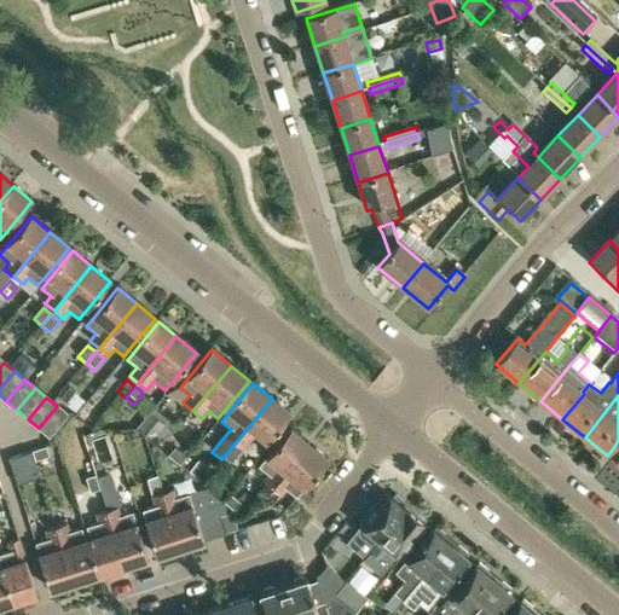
[(267,442),(275,433),(290,415),(272,399),(221,459),(217,466),(224,473),(241,452),(242,453),(258,435),(267,442)]
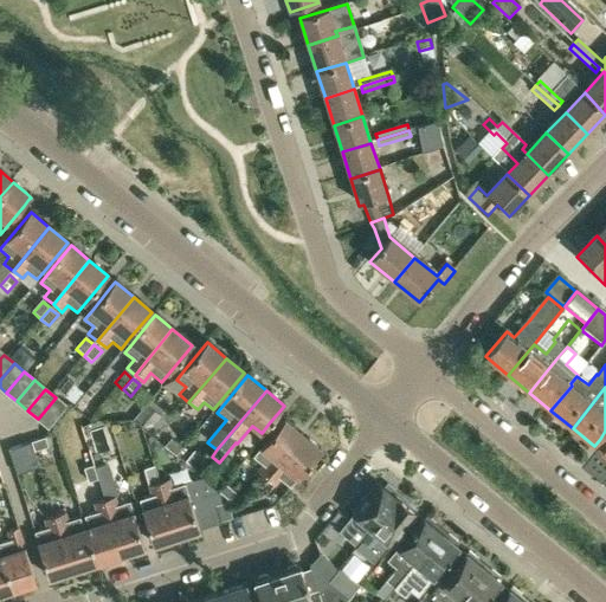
[(65,406),(56,397),(38,419),(49,427),(65,406)]
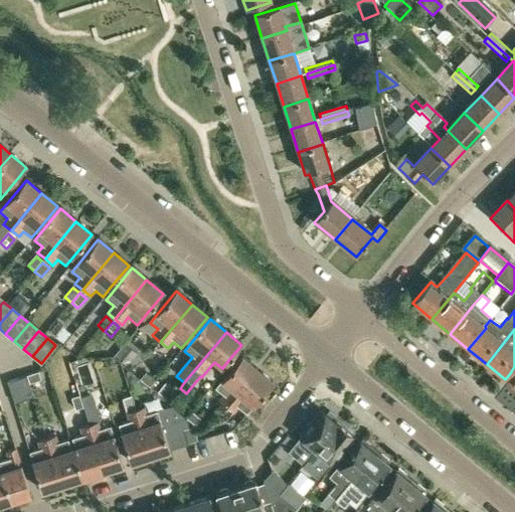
[(123,346),(114,357),(135,373),(144,361),(146,358),(139,352),(128,344),(125,347),(123,346)]
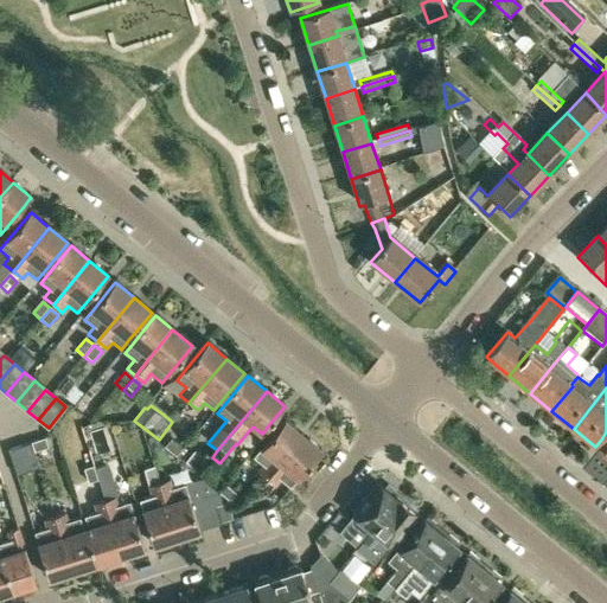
[(256,475),(266,482),(304,436),(285,422),(261,450),(254,460),(263,467),(256,475)]
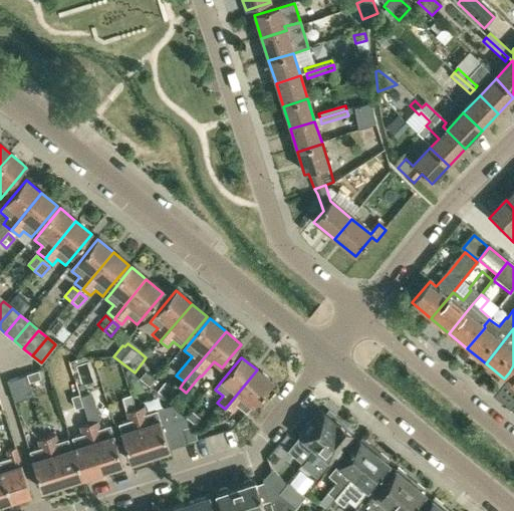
[(239,409),(246,415),(272,382),(257,369),(225,409),(233,416),(239,409)]
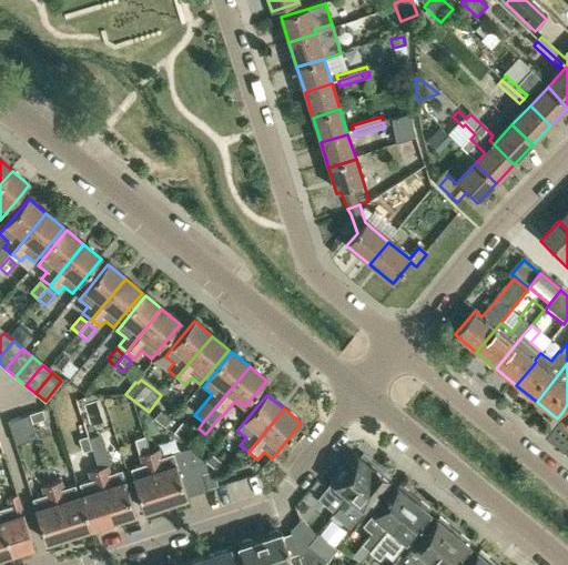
[(42,412),(29,416),(32,425),(46,421),(42,412)]
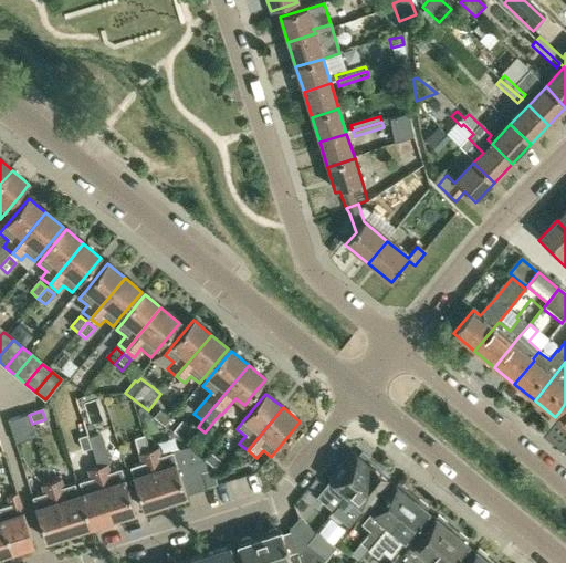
[(171,419),(160,410),(155,418),(165,427),(171,419)]
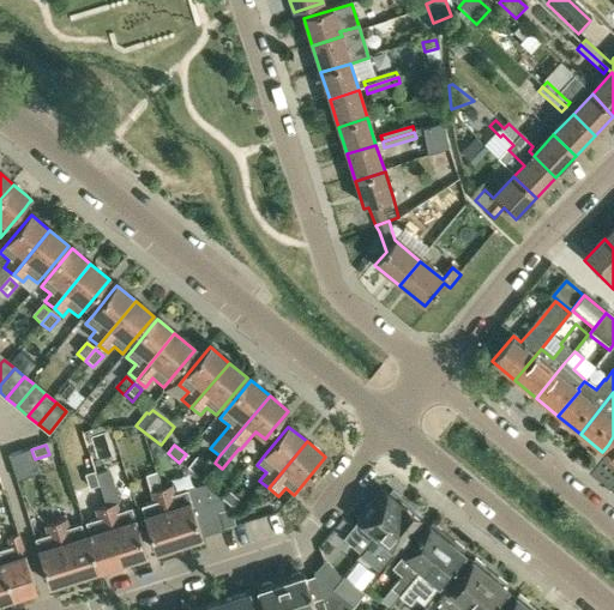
[(16,483),(40,475),(35,459),(31,450),(8,458),(16,483)]
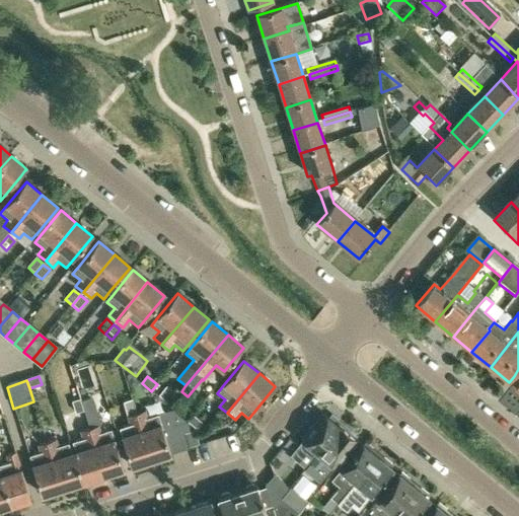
[(175,395),(166,388),(159,396),(168,404),(175,395)]
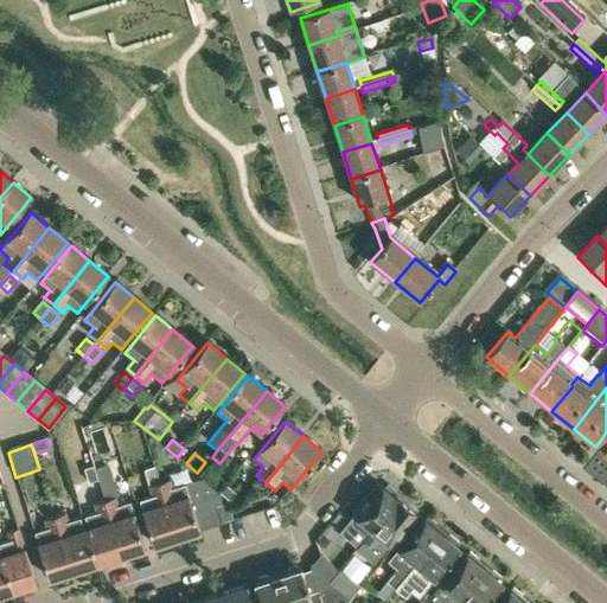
[(100,488),(104,502),(122,558),(145,551),(134,515),(131,504),(117,508),(115,499),(117,499),(108,467),(94,470),(100,488)]
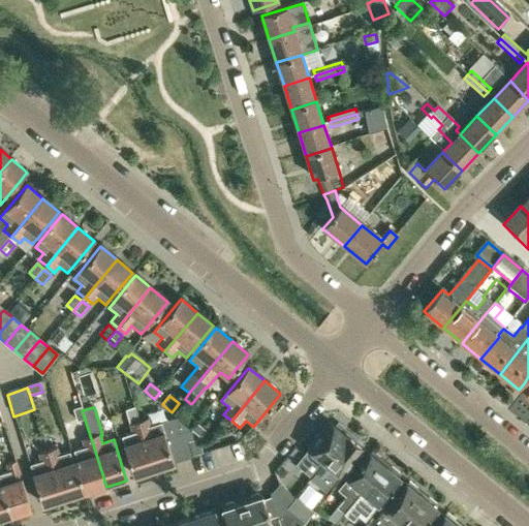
[(73,411),(76,423),(85,421),(81,408),(73,411)]
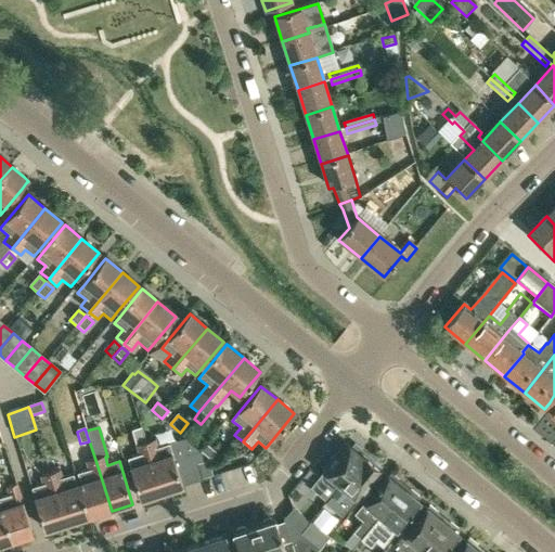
[(147,428),(141,431),(160,495),(201,483),(201,480),(193,458),(175,463),(172,457),(169,445),(157,449),(155,441),(152,443),(147,428)]
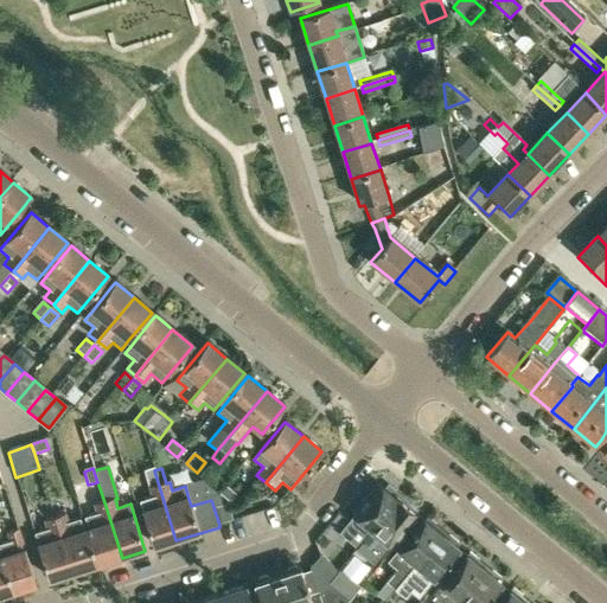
[(140,502),(142,513),(153,547),(176,540),(154,470),(154,469),(144,473),(148,488),(152,499),(140,502)]
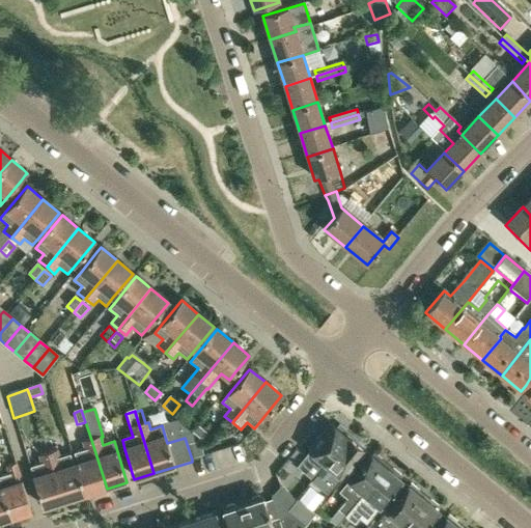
[(197,425),(191,433),(202,442),(208,435),(197,425)]
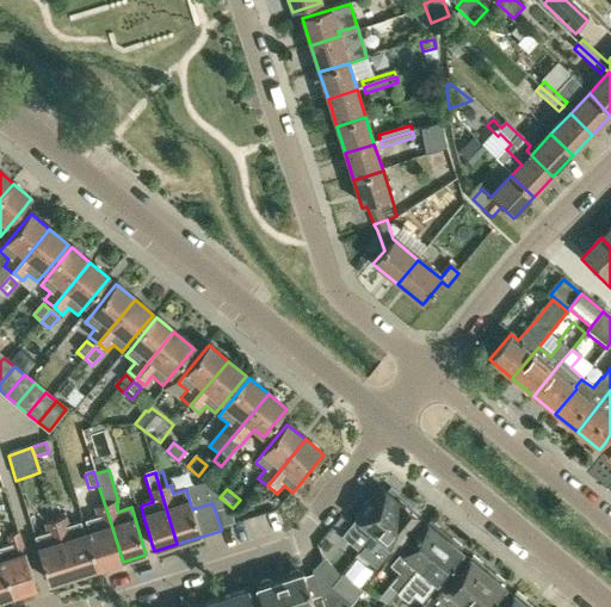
[(343,538),(360,552),(403,501),(390,490),(388,494),(382,489),(343,538)]
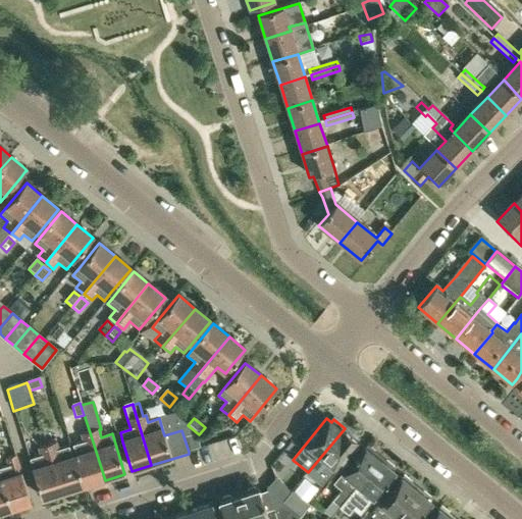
[(189,428),(181,430),(189,452),(200,449),(196,434),(191,435),(189,428)]
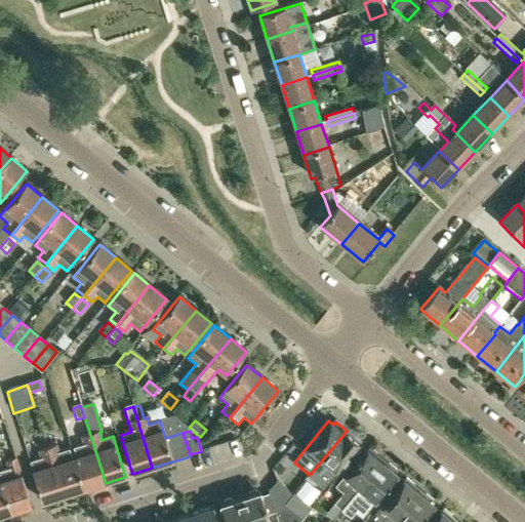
[(356,438),(347,431),(310,475),(325,488),(354,452),(359,446),(354,441),(356,438)]
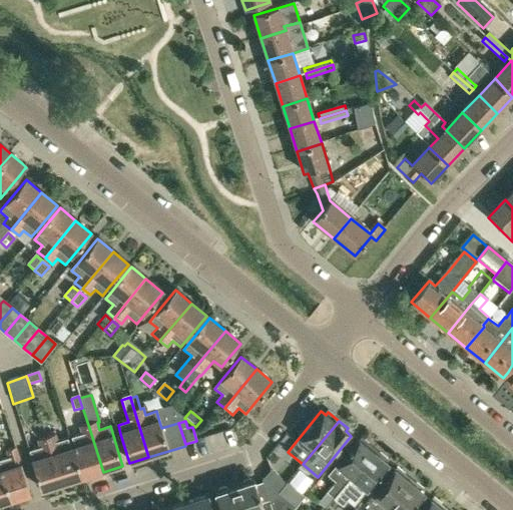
[(79,428),(81,435),(72,438),(85,477),(103,472),(88,425),(79,428)]
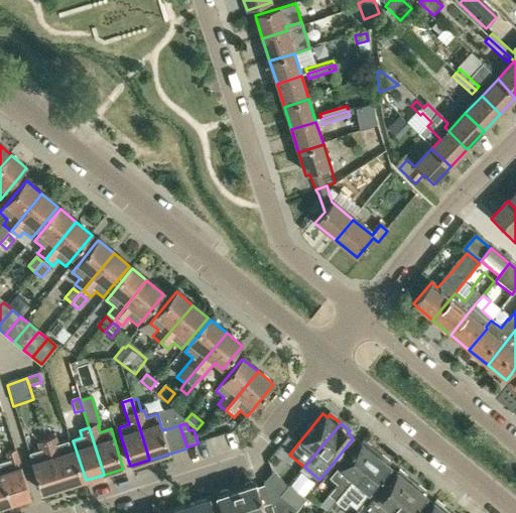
[(61,488),(82,482),(72,452),(69,442),(57,446),(54,438),(47,441),(61,488)]
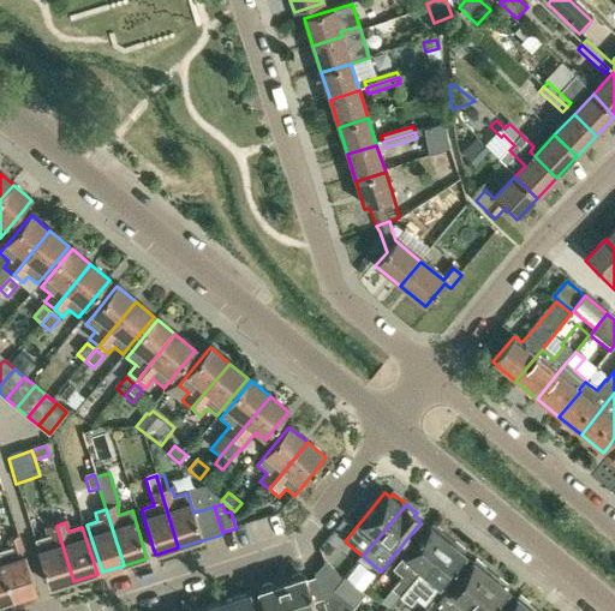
[(49,588),(73,581),(57,526),(45,529),(47,538),(35,541),(49,588)]
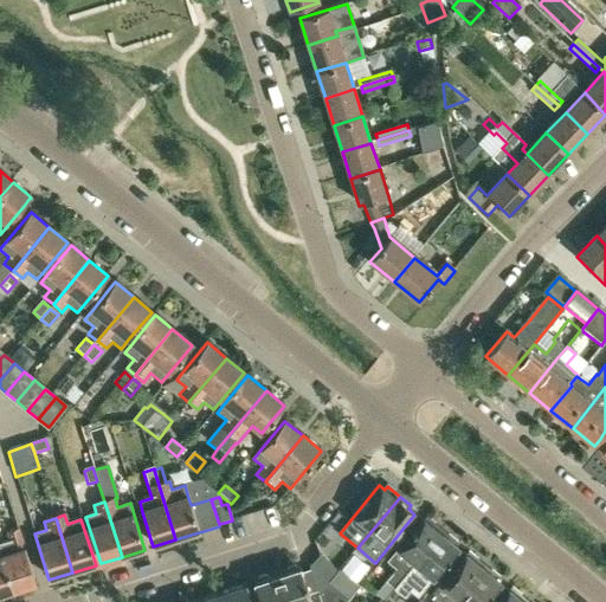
[(408,555),(392,575),(371,601),(384,601),(394,590),(440,533),(434,529),(436,526),(426,518),(425,520),(423,519),(416,529),(399,548),(408,555)]
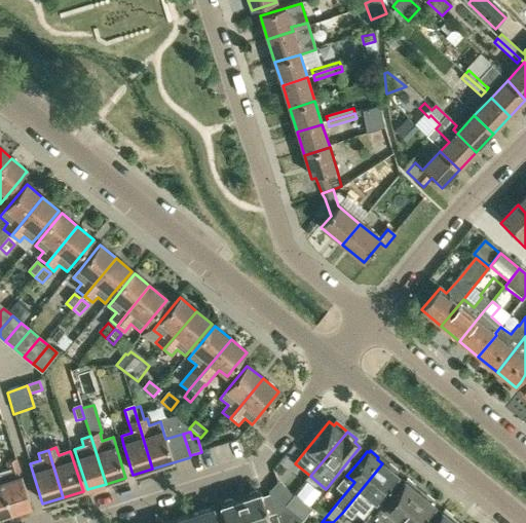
[(8,471),(0,473),(0,476),(12,514),(31,508),(15,460),(6,463),(8,471)]
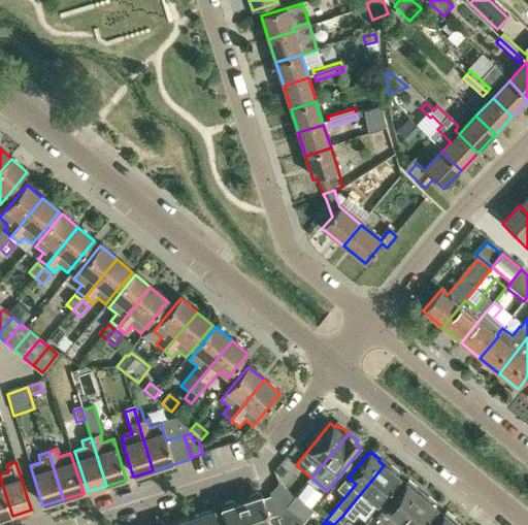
[(378,503),(394,485),(399,479),(398,477),(399,474),(391,468),(390,470),(384,465),(343,515),(353,522),(357,516),(364,521),(378,503)]
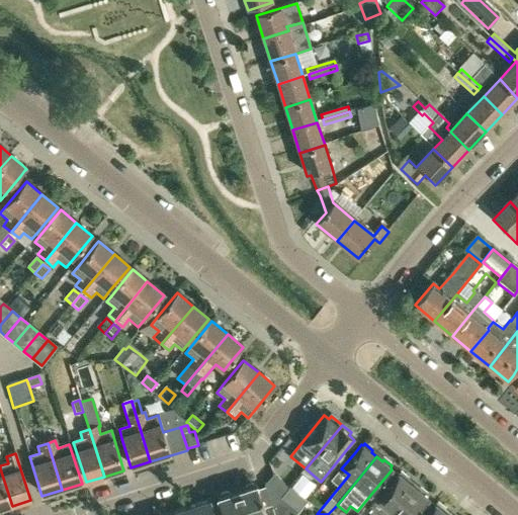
[(0,509),(12,506),(0,468),(0,509)]
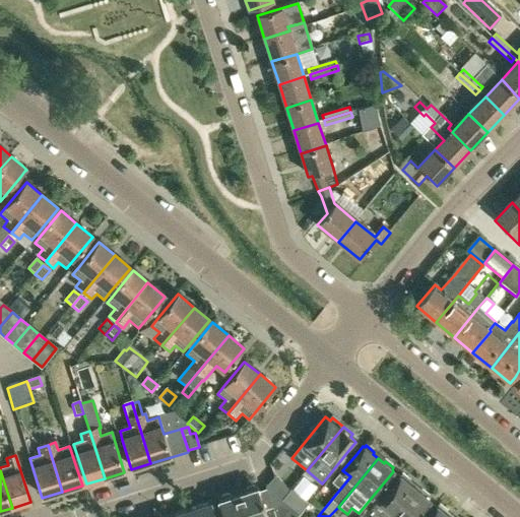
[(392,516),(414,489),(409,485),(410,482),(402,475),(401,477),(399,476),(379,501),(369,513),(373,516),(392,516)]
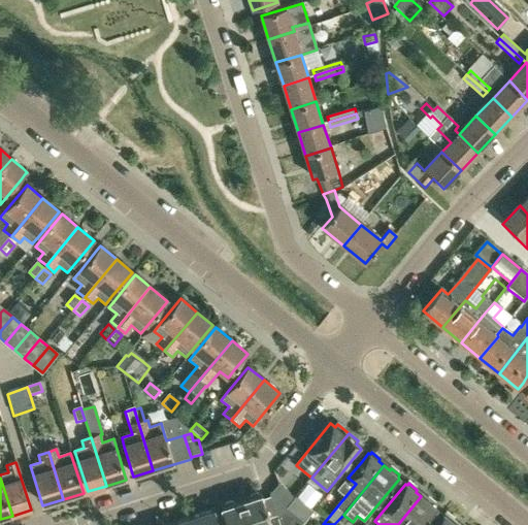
[(294,499),(281,486),(271,496),(277,518),(287,507),(294,499)]
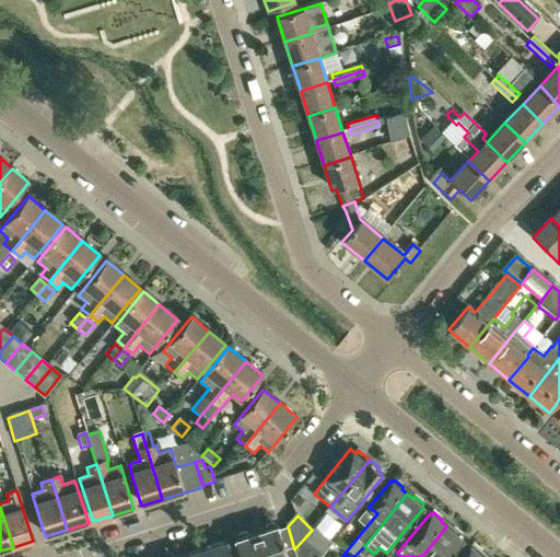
[(288,556),(278,528),(275,529),(273,526),(266,529),(265,532),(257,534),(264,556),(288,556)]
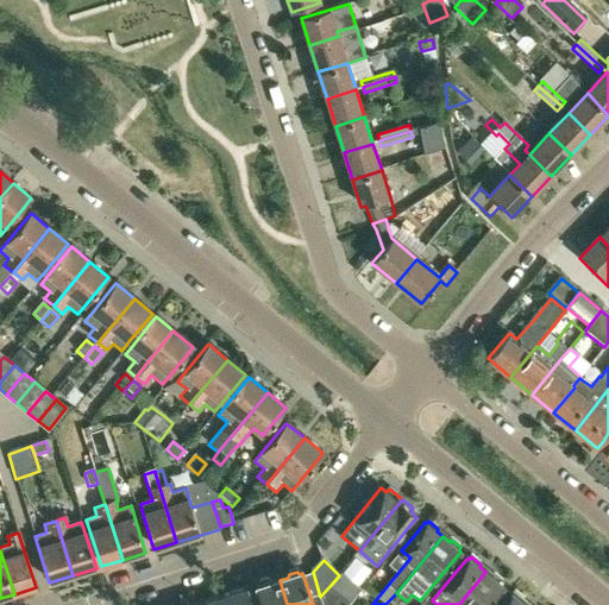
[(489,604),(497,594),(503,587),(502,585),(503,583),(494,575),(493,578),(485,572),(459,604),(489,604)]
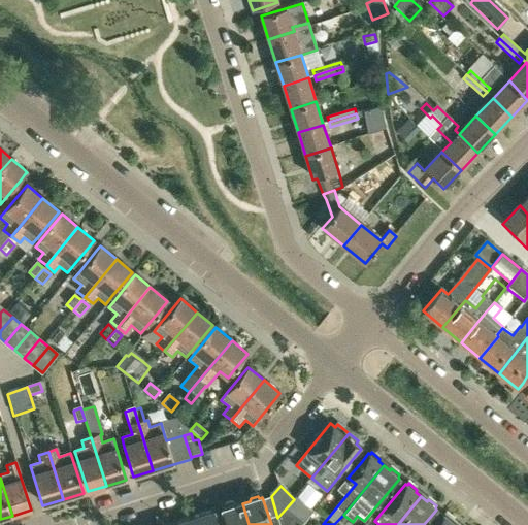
[(223,511),(227,524),(249,524),(242,503),(235,506),(233,504),(226,506),(225,510),(223,511)]
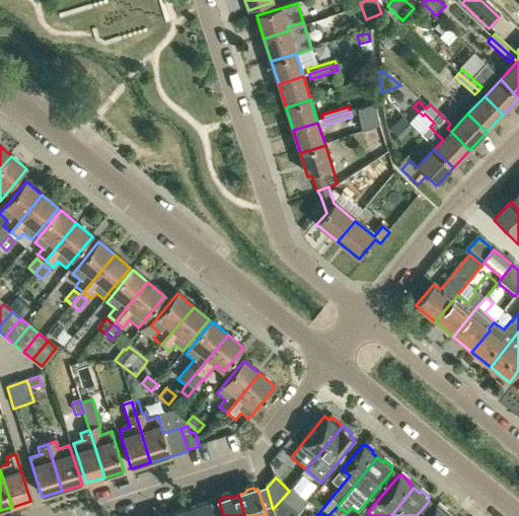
[(299,515),(300,514),(282,499),(273,509),(275,515),(299,515)]
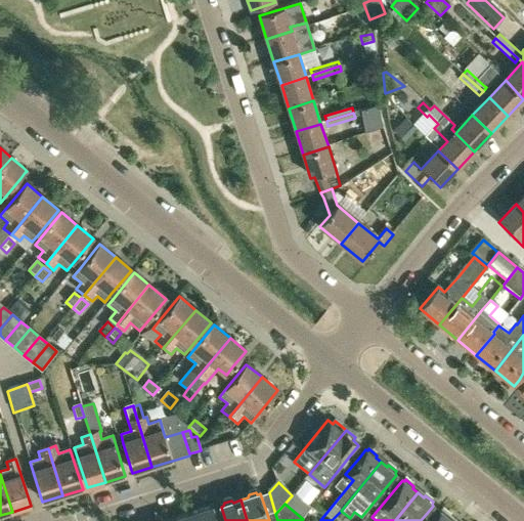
[(217,520),(213,508),(192,515),(193,520),(217,520)]
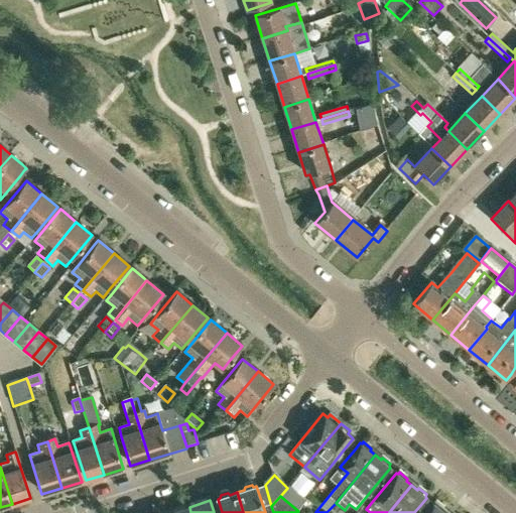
[(443,512),(442,511),(444,509),(435,502),(434,504),(432,503),(427,509),(424,512),(443,512)]
